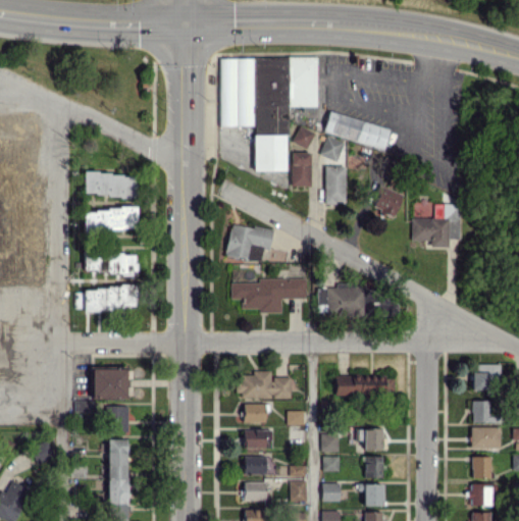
[(221,58),(221,126),(255,126),(255,171),(288,171),(288,106),(318,106),(317,58),(221,58)]
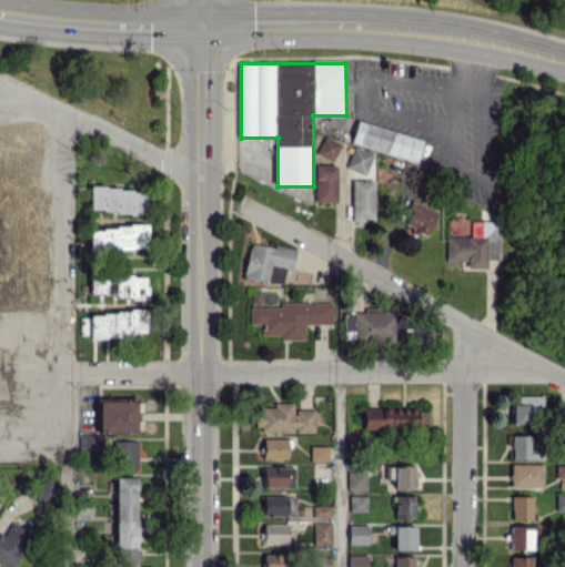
[(425,140),(360,121),(353,143),(419,163),(425,140)]
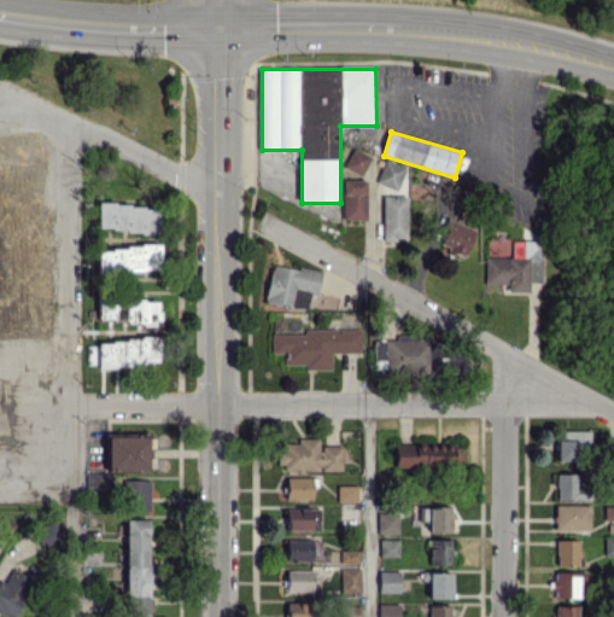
[(0,336),(13,337),(16,331),(28,331),(46,331),(48,332),(54,319),(54,295),(44,295),(42,135),(0,135),(0,336)]
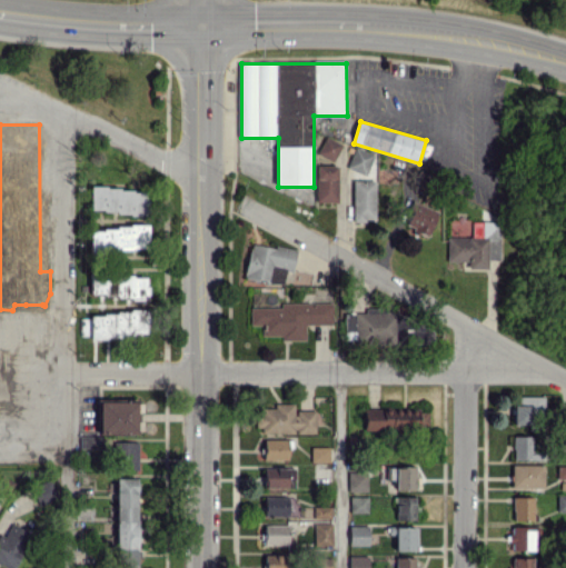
[(319,156),(336,163),(345,145),(328,137),(319,156)]
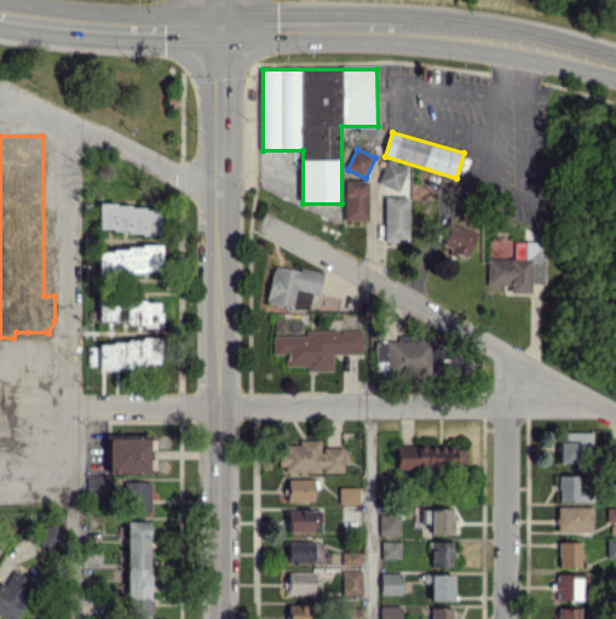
[(380,184),(402,191),(409,168),(389,161),(380,184)]
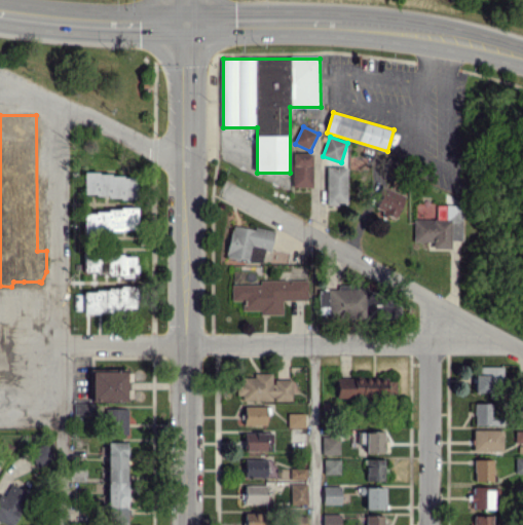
[(314,154),(294,154),(294,187),(314,187),(314,154)]
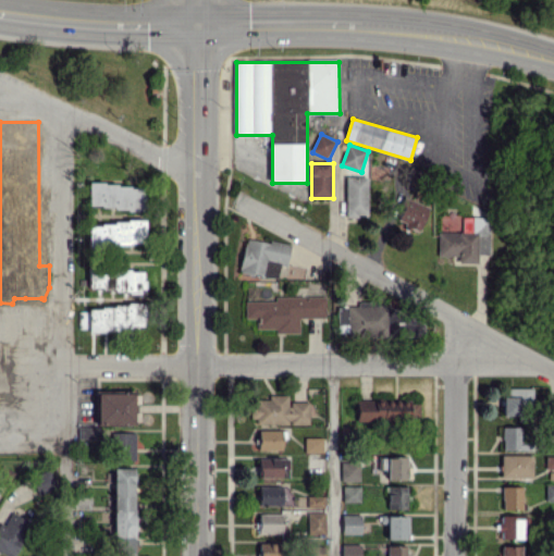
[(347,217),(370,217),(369,177),(347,177),(347,217)]
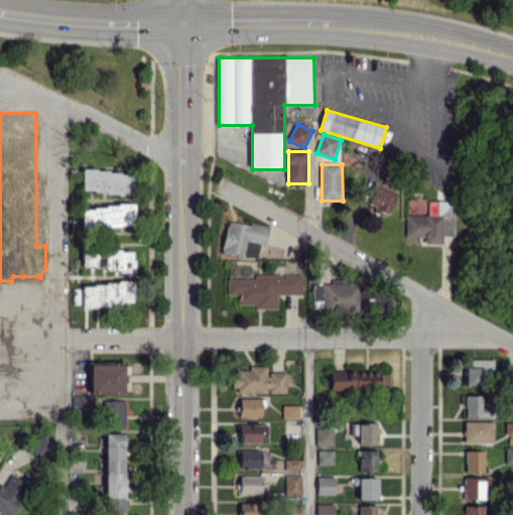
[(84,194),(137,194),(137,172),(84,172),(84,194)]
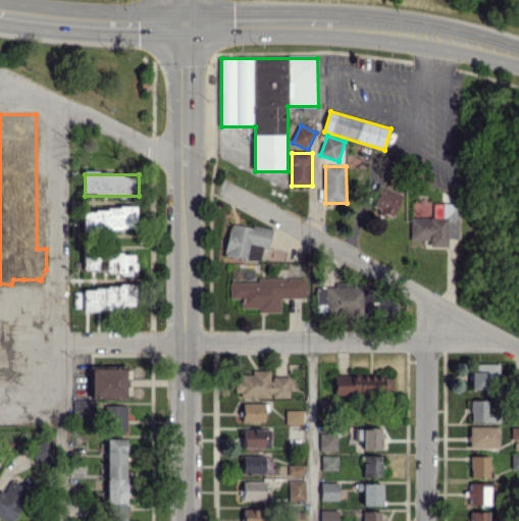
[(395,217),(404,195),(381,186),(372,208),(395,217)]
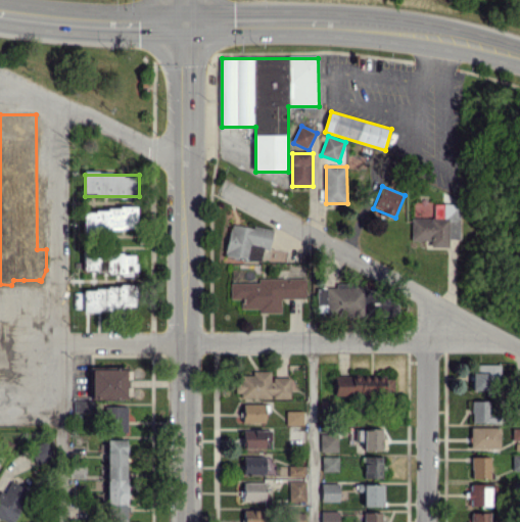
[(414,241),(432,241),(431,247),(450,247),(450,239),(461,239),(462,205),(433,205),(433,211),(414,211),(414,241)]
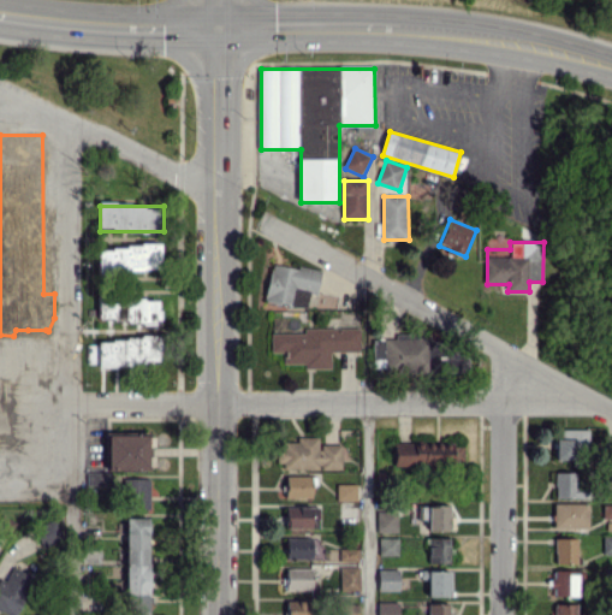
[(100,247),(100,272),(162,271),(162,246),(100,247)]
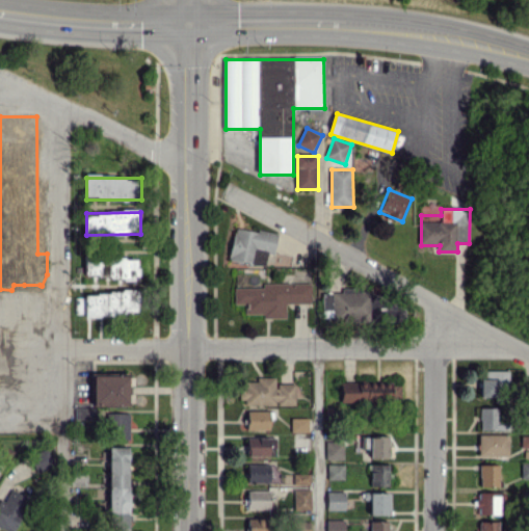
[(275,255),(280,235),(236,227),(230,261),(266,268),(269,254),(275,255)]
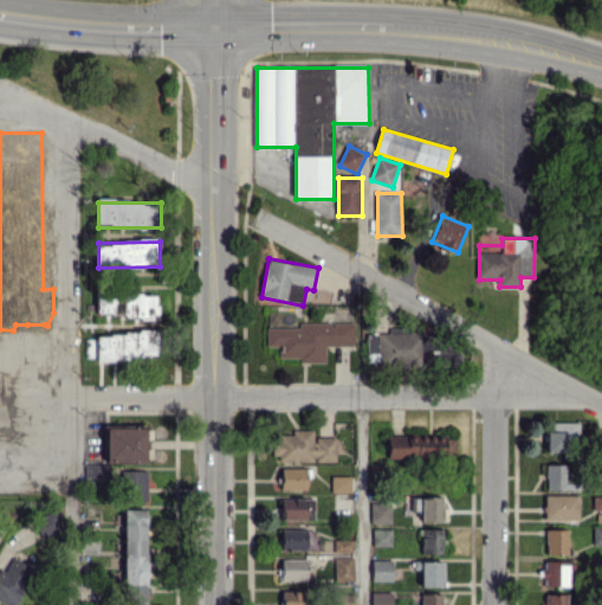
[(160,317),(160,294),(99,294),(98,317),(160,317)]
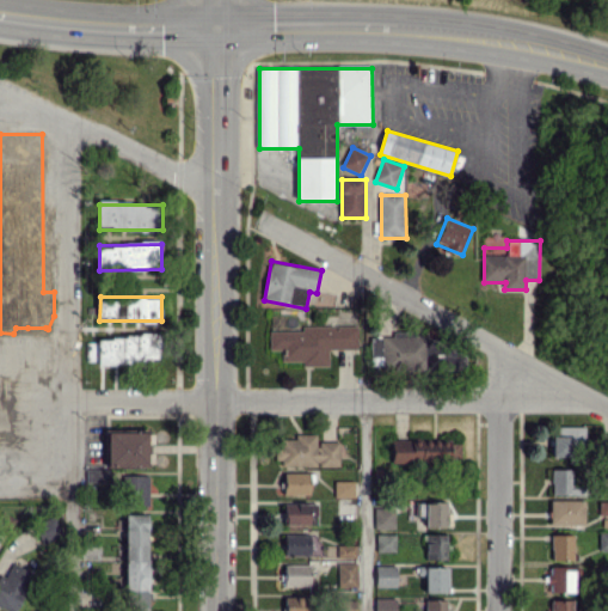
[(360,350),(360,327),(304,327),(304,331),(271,331),(271,350),(284,350),(283,362),(305,362),(305,367),(331,367),(331,350),(360,350)]
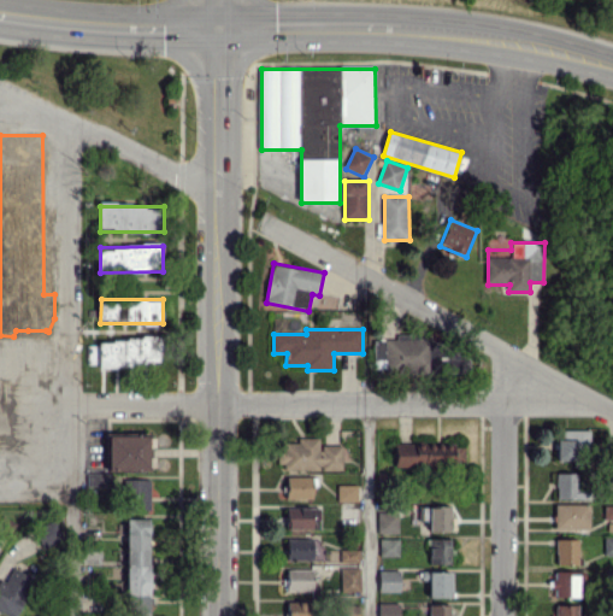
[(376,340),(376,361),(388,361),(388,371),(438,370),(437,336),(399,336),(399,340),(376,340)]
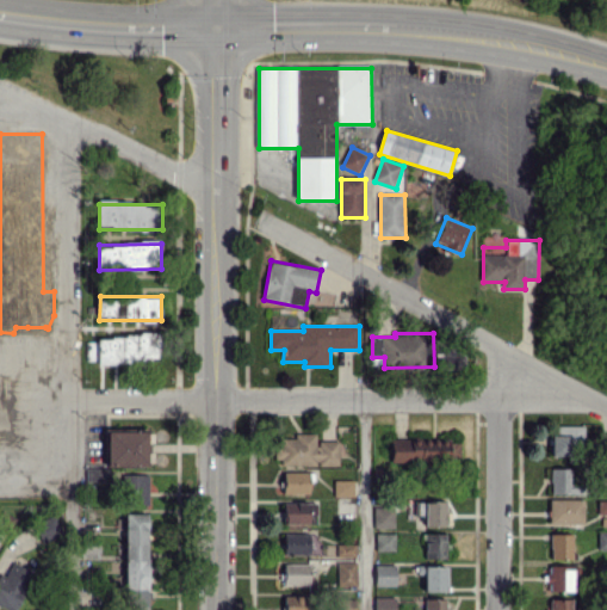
[(88,338),(90,364),(161,362),(161,336),(88,338)]
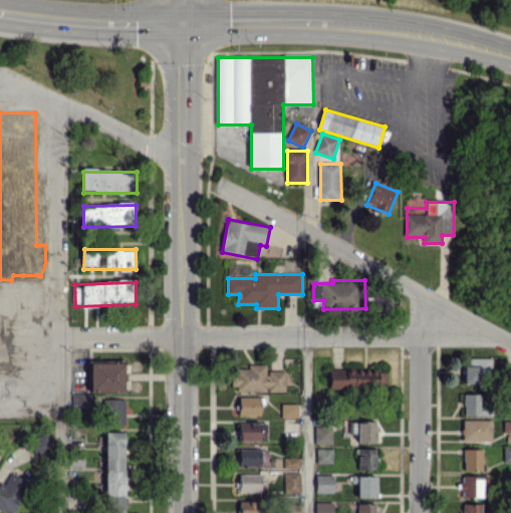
[(494,358),(467,358),(466,383),(493,383),(494,358)]
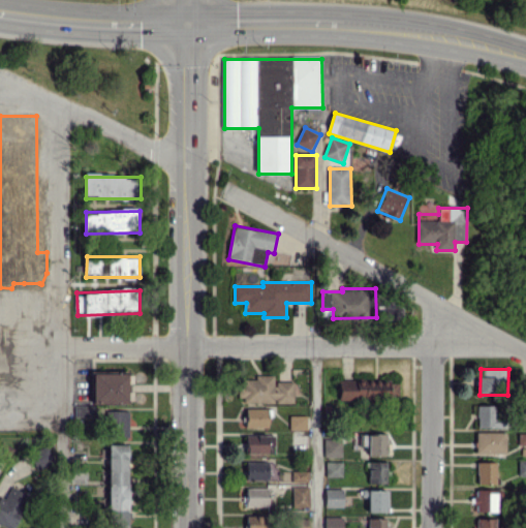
[(93,374),(94,404),(131,403),(131,384),(133,383),(133,373),(93,374)]
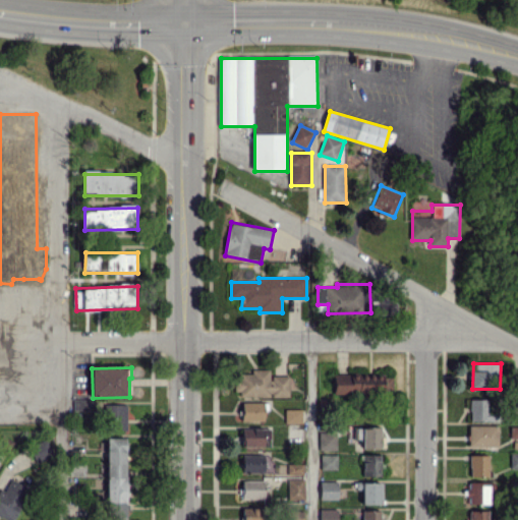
[(291,377),(273,377),(273,369),(254,369),(254,373),(238,373),(238,398),(291,397),(291,377)]
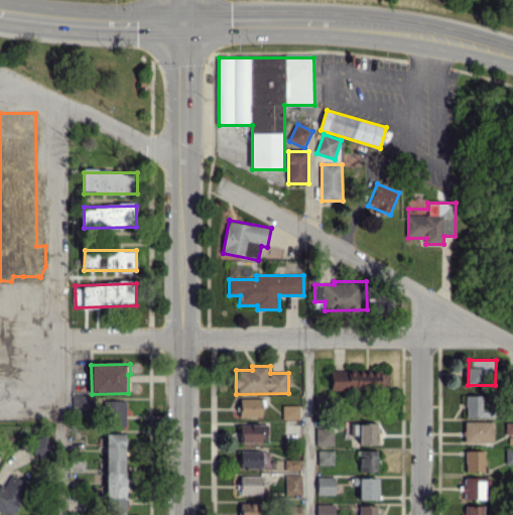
[(332,390),(388,392),(389,372),(332,371),(332,390)]
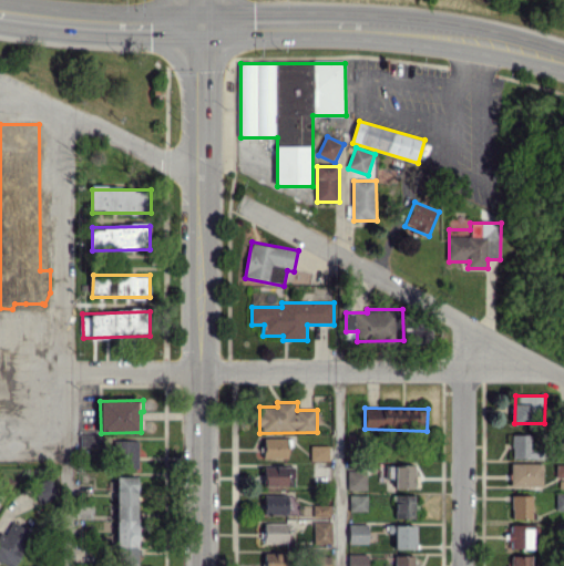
[(103,448),(103,435),(83,434),(82,446),(103,448)]
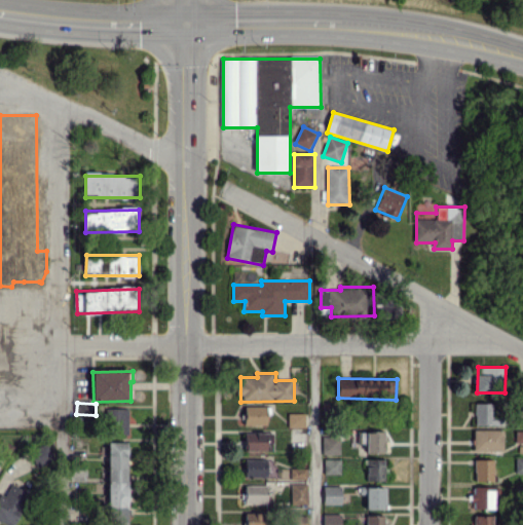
[(495,404),(477,404),(477,425),(502,425),(502,413),(495,414),(495,404)]
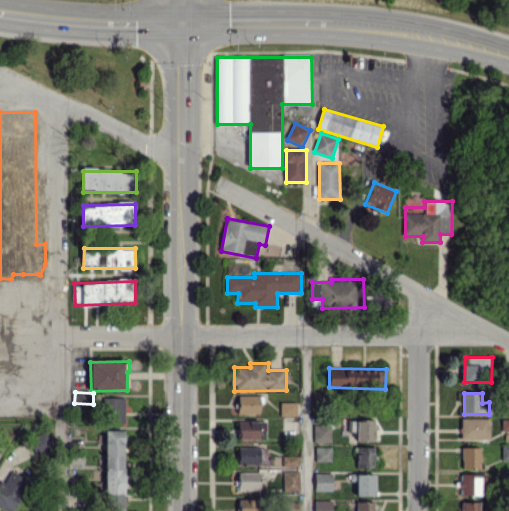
[(261,396),(240,396),(239,414),(261,414),(261,396)]
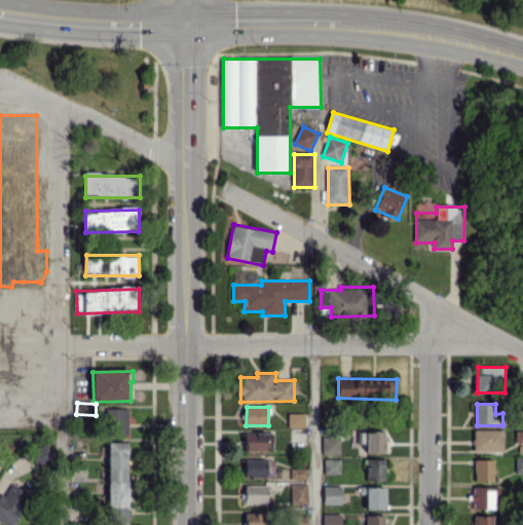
[(131,436),(131,409),(109,409),(109,435),(131,436)]
